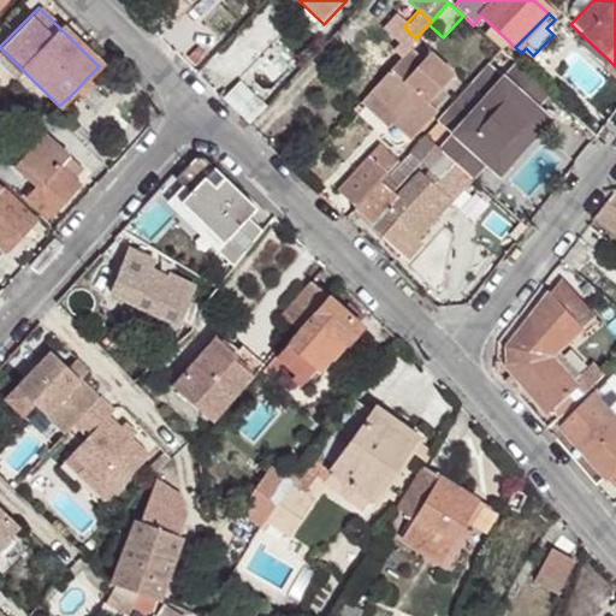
[(406,48),(415,39),(403,27),(392,17),(378,34),(400,55),(406,48)]
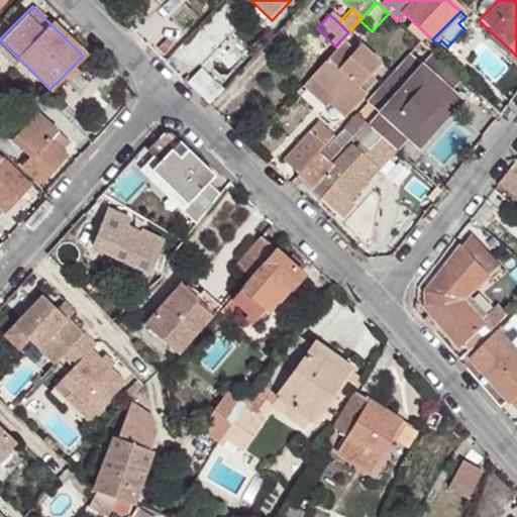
[(352,52),(340,40),(335,46),(310,75),(332,95),(327,101),(344,117),(366,94),(357,86),(379,64),(359,43),(352,52)]
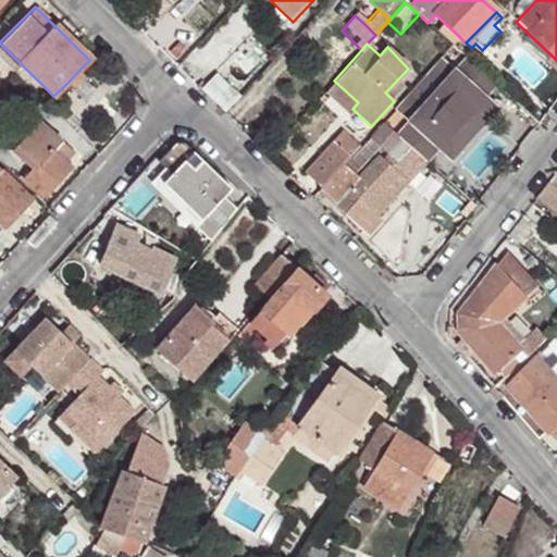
[(553,70),(556,65),(556,60),(552,56),(545,62),(553,70)]
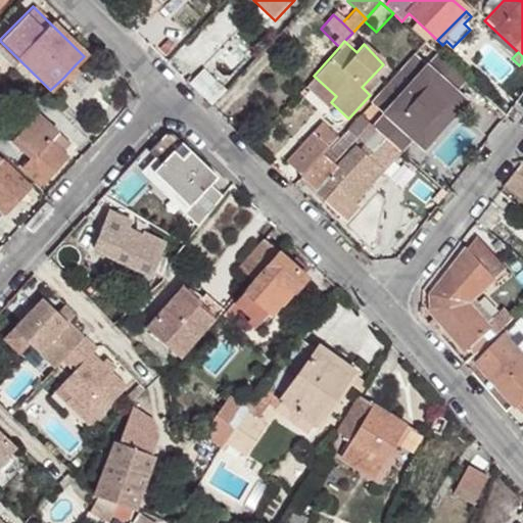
[(372,125),(399,151),(411,139),(413,141),(455,93),(453,91),(464,79),(437,54),(425,66),(413,55),(371,101),(383,112),(372,125)]
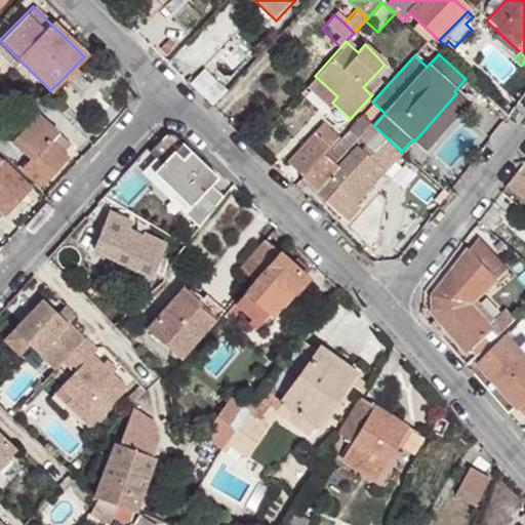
[(82,72),(75,66),(64,78),(70,85),(82,72)]
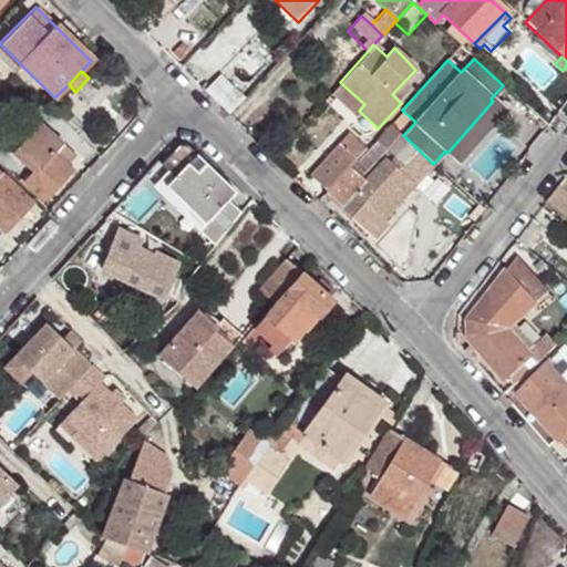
[(220,76),(203,93),(208,100),(225,114),(241,98),(220,76)]
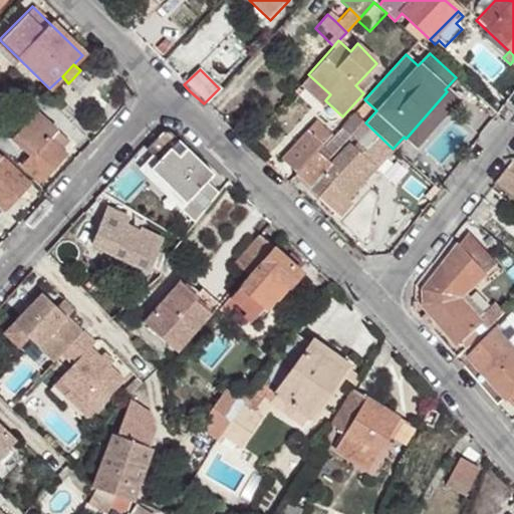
[(323,103),(325,100),(330,94),(308,74),(301,82),(323,103)]
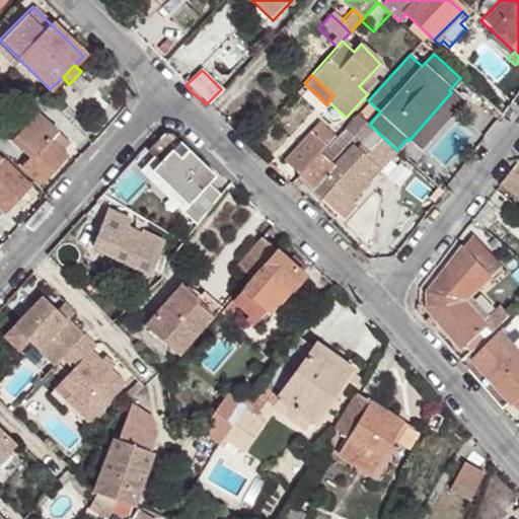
[(19,95),(7,83),(0,90),(0,98),(3,102),(7,98),(12,102),(19,95)]
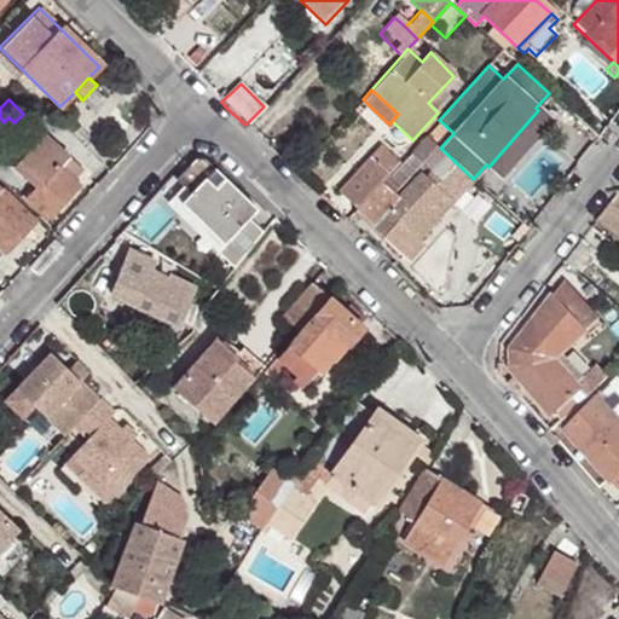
[(538,110),(489,167),(499,177),(549,120),(538,110)]
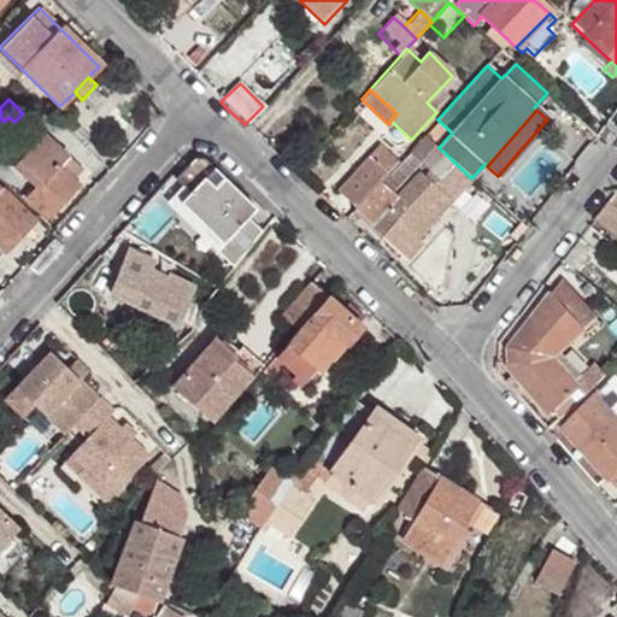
[(45,133),(17,165),(39,186),(29,197),(48,215),(76,186),(71,180),(82,168),(45,133)]
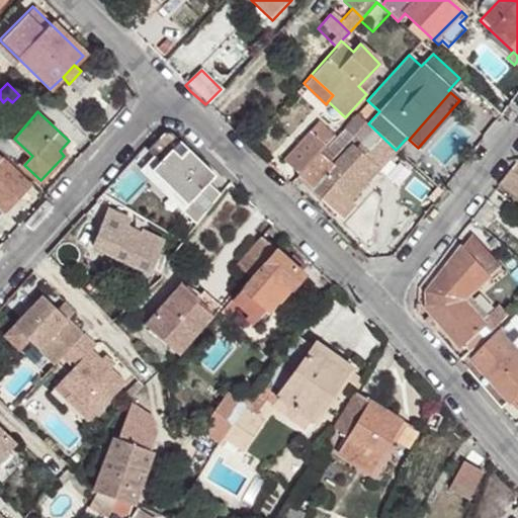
[(321,156),(319,153),(297,176),(296,177),(341,219),(352,205),(349,203),(397,151),(396,150),(368,123),(358,115),(321,156)]
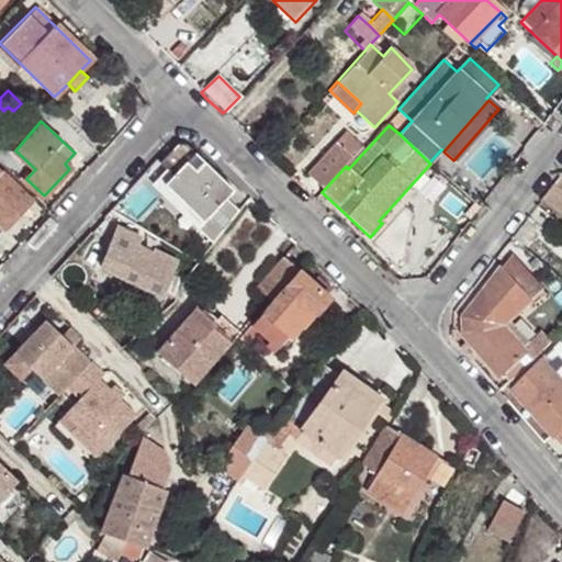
[(344,150),(353,138),(348,133),(337,145),(344,150)]
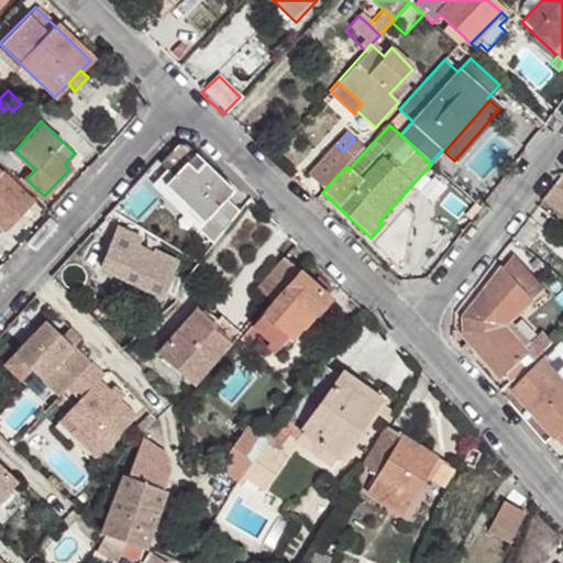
[(346,166),(364,147),(354,139),(344,151),(338,145),(309,177),(323,191),(346,166)]
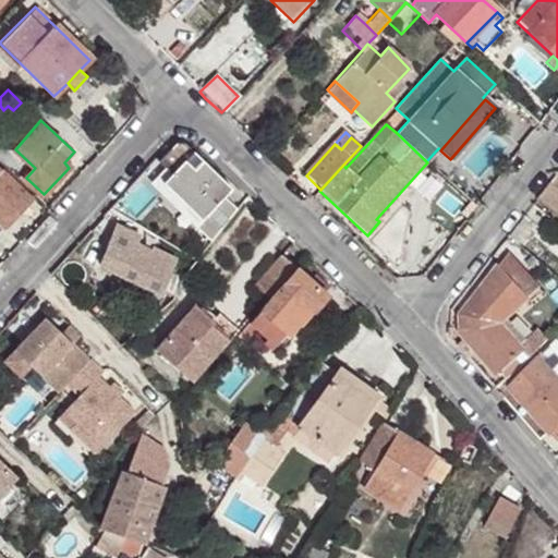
[(164,168),(148,183),(210,244),(235,210),(222,197),(229,190),(183,144),(174,144),(157,161),(164,168)]
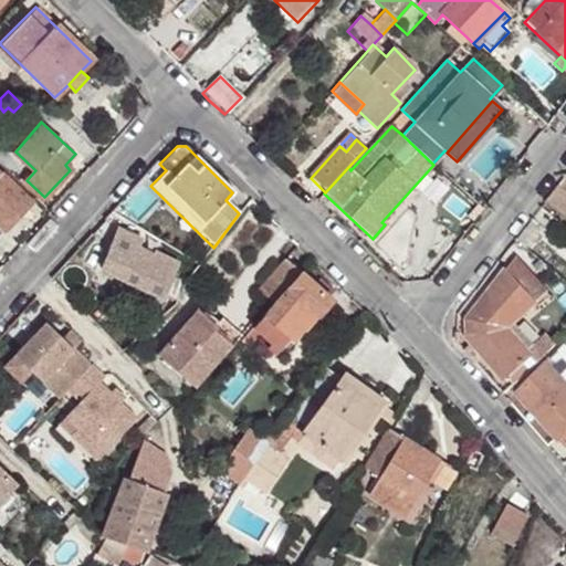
[(34,196),(7,168),(2,173),(2,176),(31,202),(34,196)]
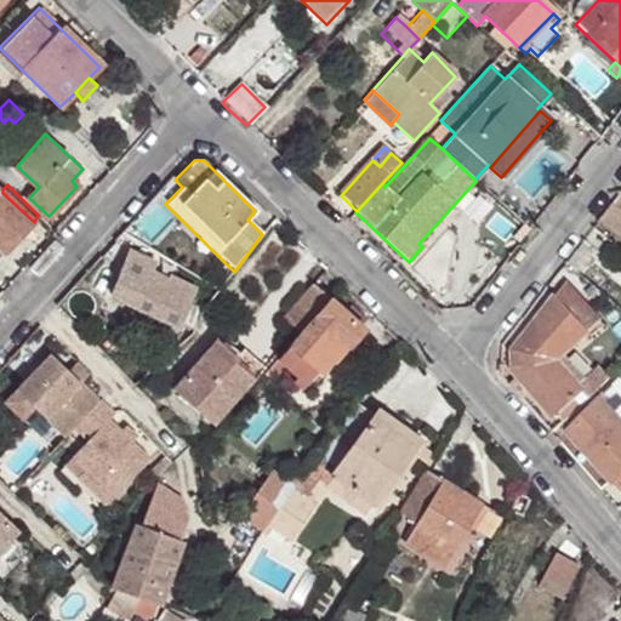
[(3,193),(3,189),(0,187),(0,249),(4,252),(34,222),(3,193)]
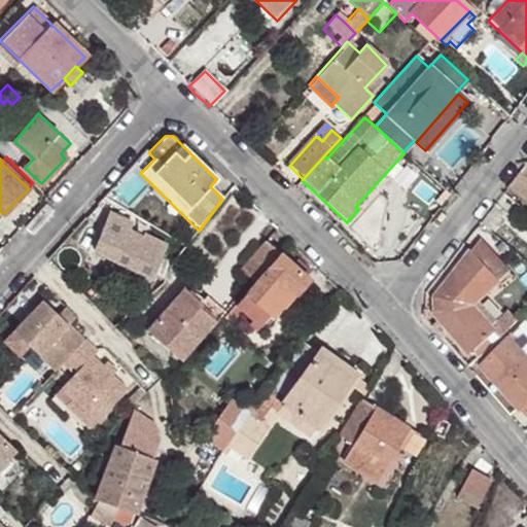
[(526,162),(508,184),(526,199),(526,162)]
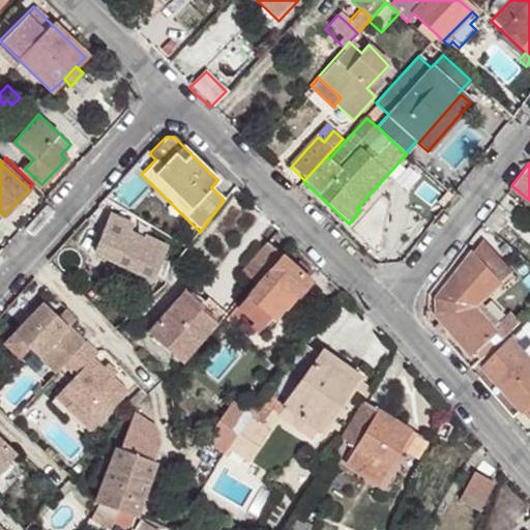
[(482,223),(493,231),(504,215),(495,207),(482,223)]
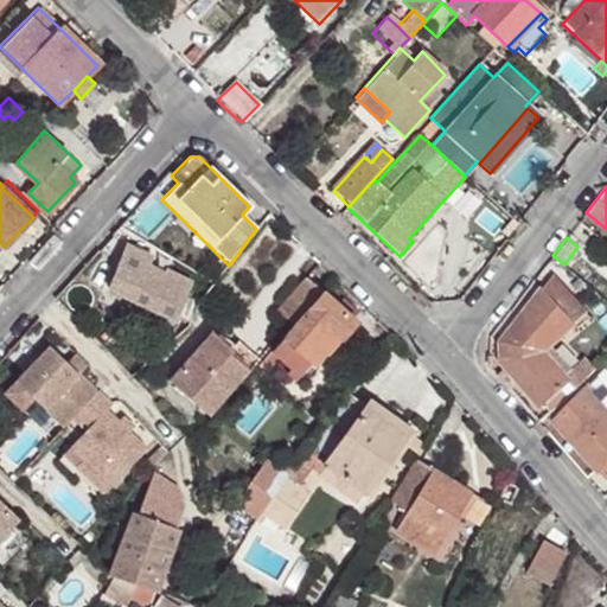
[(126,249),(119,266),(145,278),(148,269),(151,261),(126,249)]
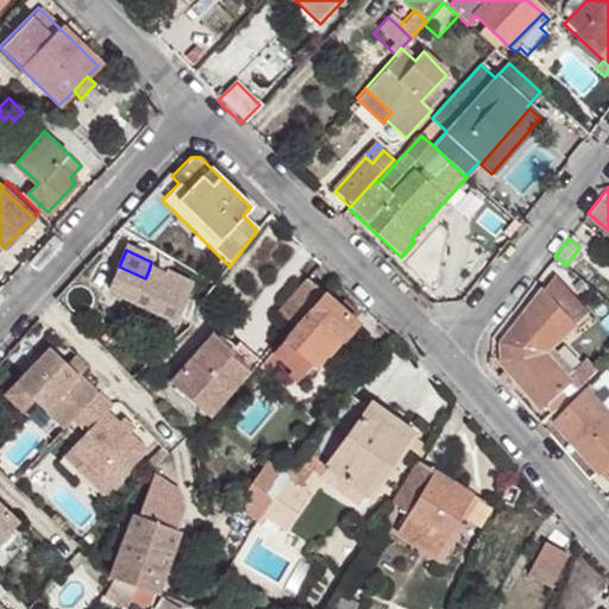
[(108,290),(176,321),(186,301),(187,299),(161,287),(145,278),(119,267),(108,290)]
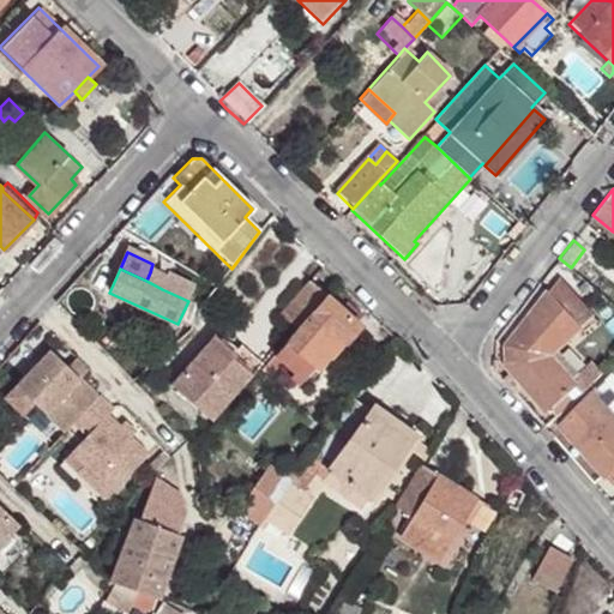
[(150,272),(146,281),(162,289),(166,281),(150,272)]
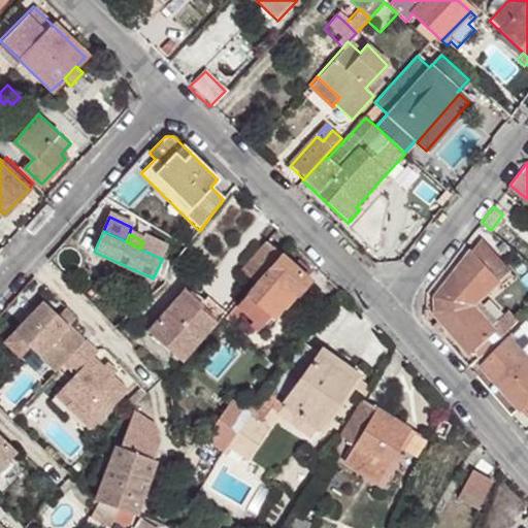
[(142,241),(139,249),(162,259),(167,249),(143,238),(142,241)]
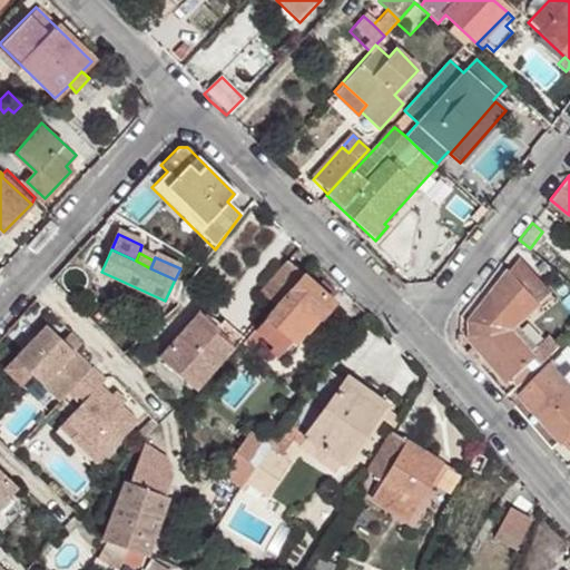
[(304,277),(285,261),(258,291),(274,306),(276,308),(304,277)]
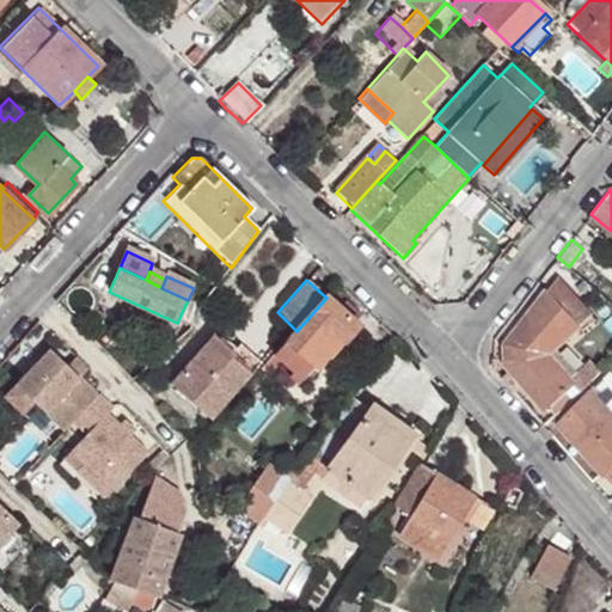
[(557,280),(548,293),(580,328),(591,314),(557,280)]
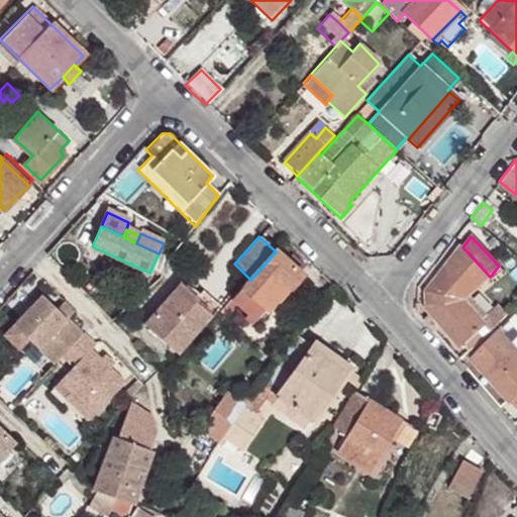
[(463,346),(474,337),(486,326),(466,304),(490,277),(462,247),(428,291),(428,310),(463,346)]
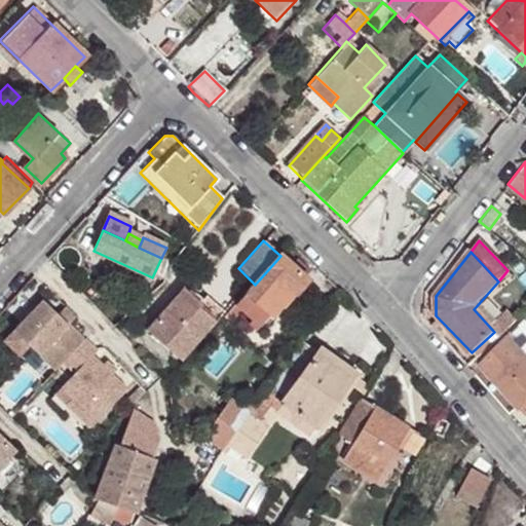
[(280,256),(255,285),(236,305),(241,309),(243,311),(251,318),(254,321),(251,324),(259,331),(271,316),(264,309),(284,287),(295,295),(308,279),(280,256)]
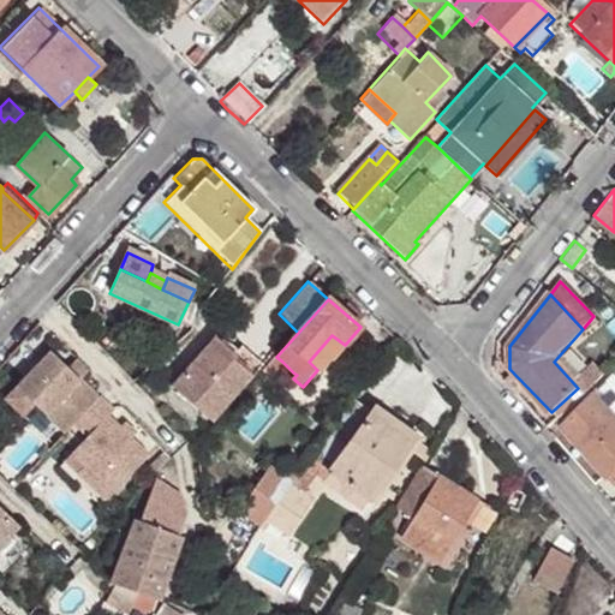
[(178,324),(189,329),(202,310),(187,304),(178,324)]
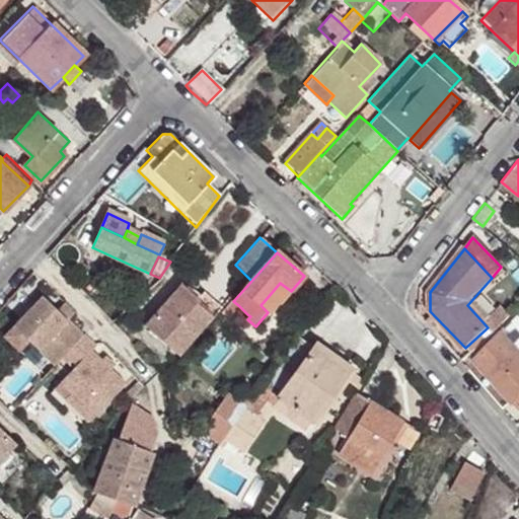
[(195,304),(213,320),(219,312),(186,283),(182,287),(199,301),(195,304)]
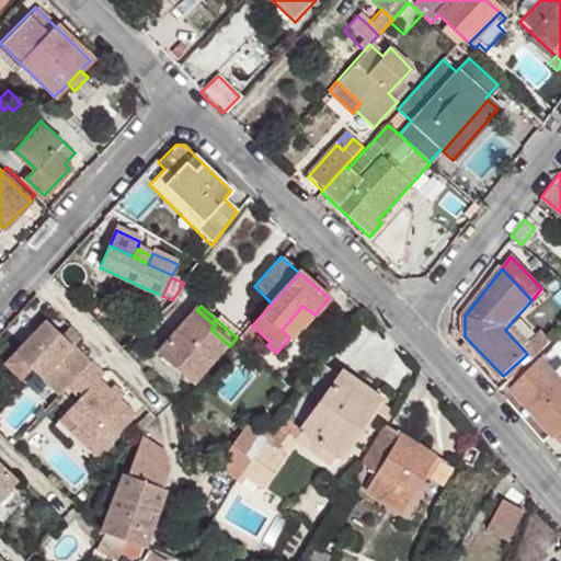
[(292,340),(315,315),(302,306),(282,330),(289,338),(292,340)]
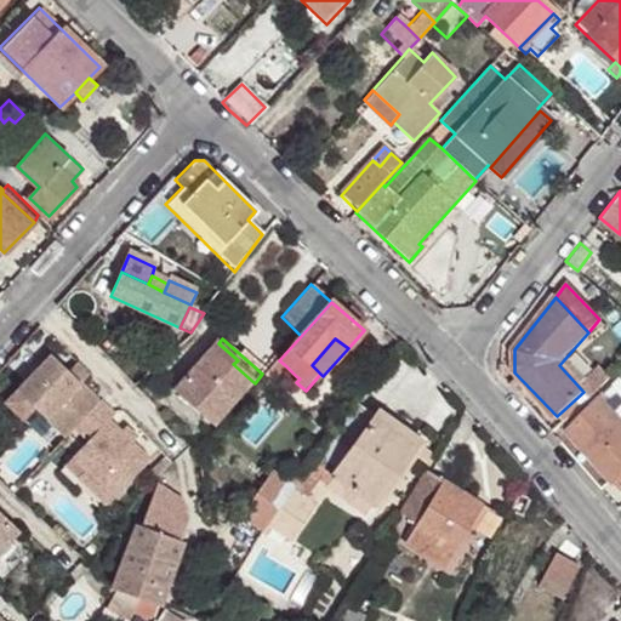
[(176,392),(215,427),(255,383),(233,364),(238,360),(218,343),(176,392)]
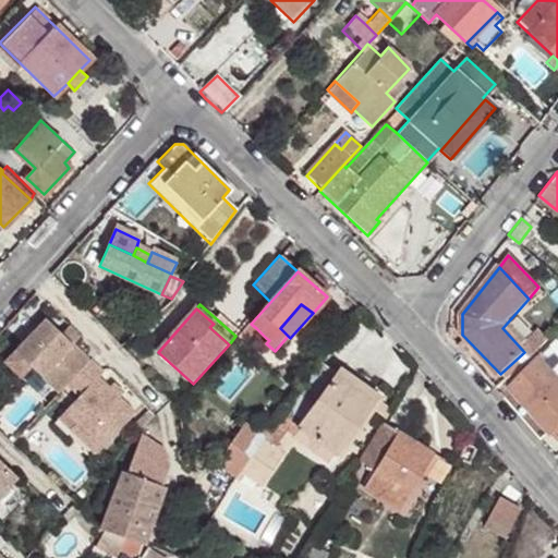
[(68,385),(91,361),(73,344),(62,334),(44,317),(1,363),(19,379),(31,366),(59,393),(68,385)]
